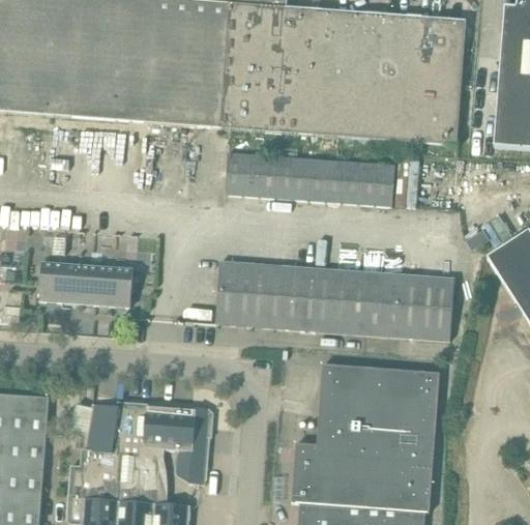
[(0,0),(0,109),(458,144),(467,19),(287,5),(288,0),(0,0)]
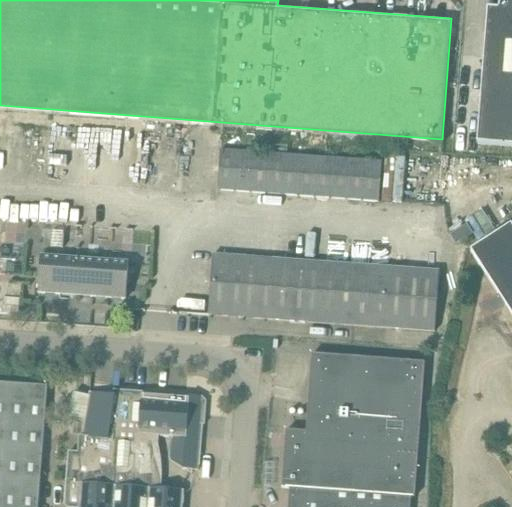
[(488,5),(477,140),(511,142),(511,0),(500,0),(499,6),(488,5)]
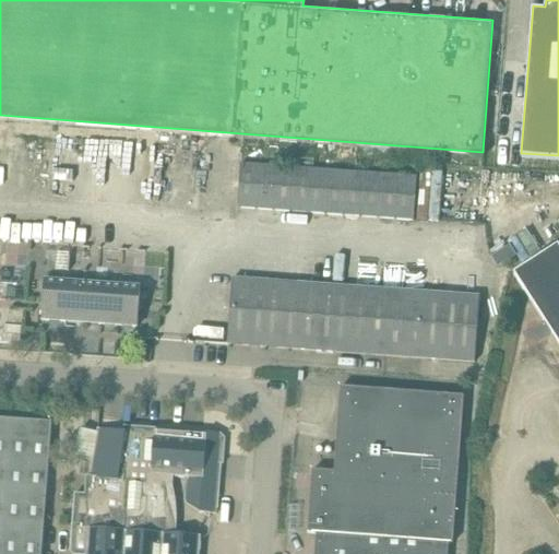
[(414,215),(417,172),(241,160),(238,203),(414,215)]
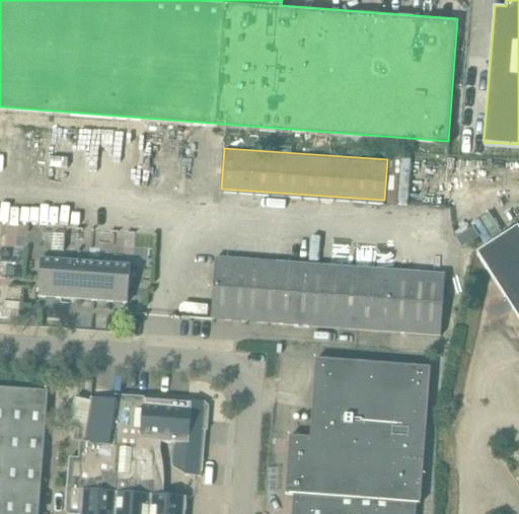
[(518,222),(476,249),(518,314),(518,222)]
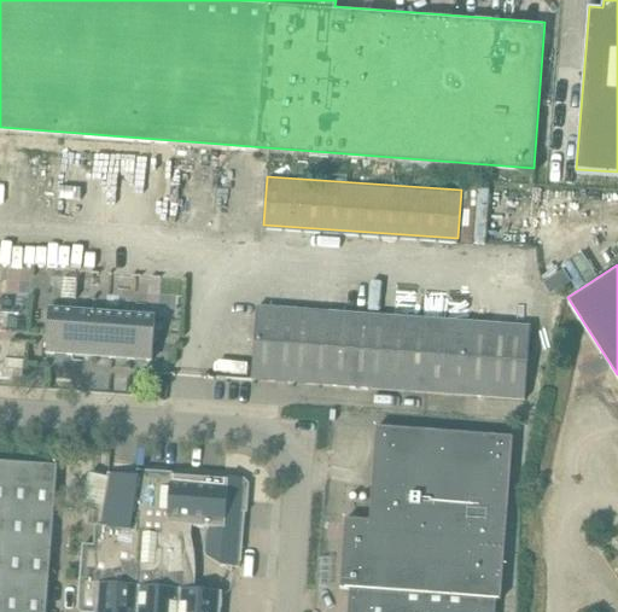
[(565,267),(543,279),(551,292),(572,279),(565,267)]
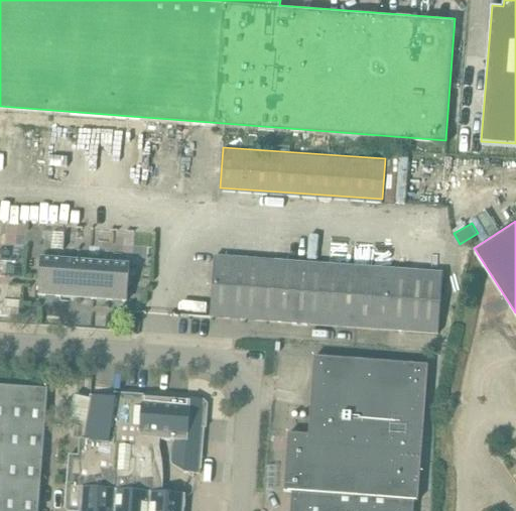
[(438,331),(440,310),(443,269),(215,253),(211,313),(438,331)]
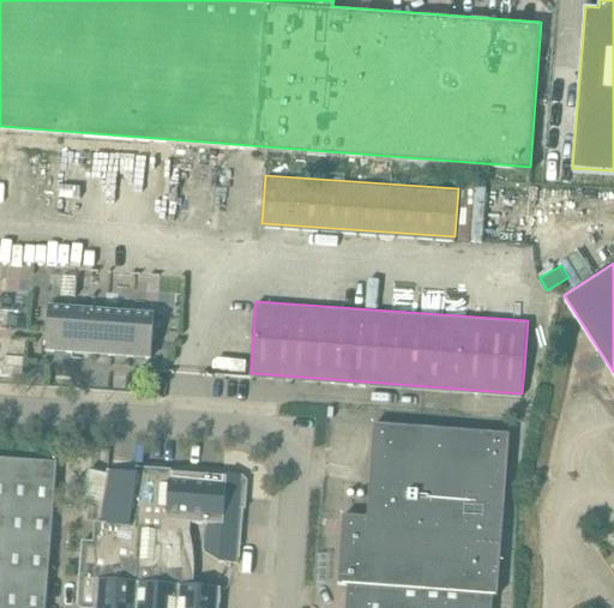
[(151,354),(154,330),(155,312),(49,304),(47,345),(151,354)]
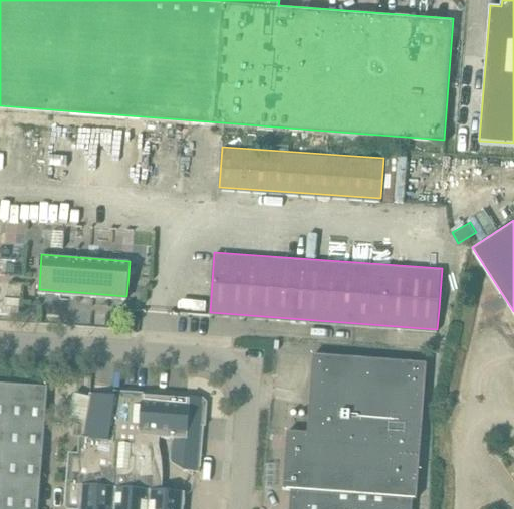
[(427,360),(313,351),(307,430),(287,428),(283,486),(291,486),(290,500),(410,508),(411,508),(412,496),(417,496),(427,360)]
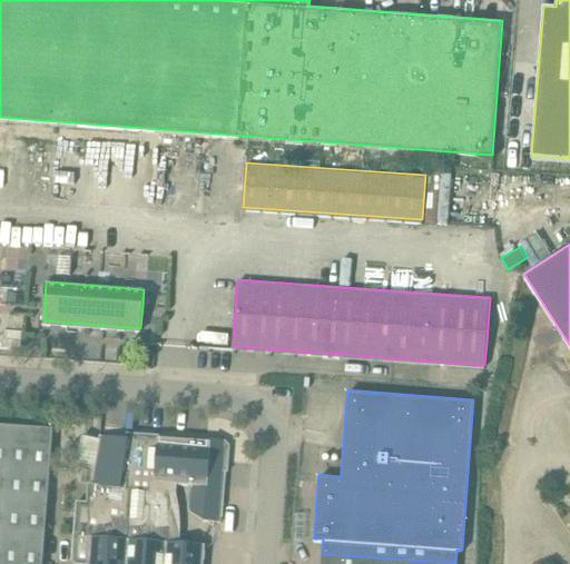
[(0,563),(42,563),(51,446),(53,424),(52,424),(52,425),(0,421),(0,563)]
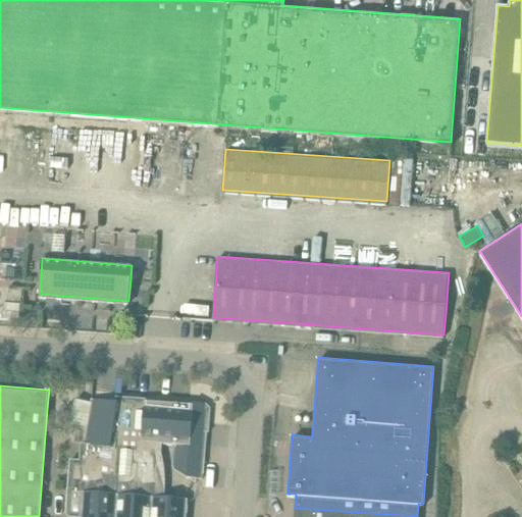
[(70,459),(67,512),(72,515),(81,516),(80,516),(186,516),(188,497),(164,495),(165,485),(165,480),(165,475),(162,468),(161,463),(160,461),(158,456),(157,451),(157,443),(157,441),(174,442),(172,464),(188,474),(203,475),(206,429),(209,429),(211,405),(207,401),(193,400),(193,403),(147,399),(147,397),(116,394),(116,400),(92,398),(85,441),(82,441),(80,460),(70,459)]
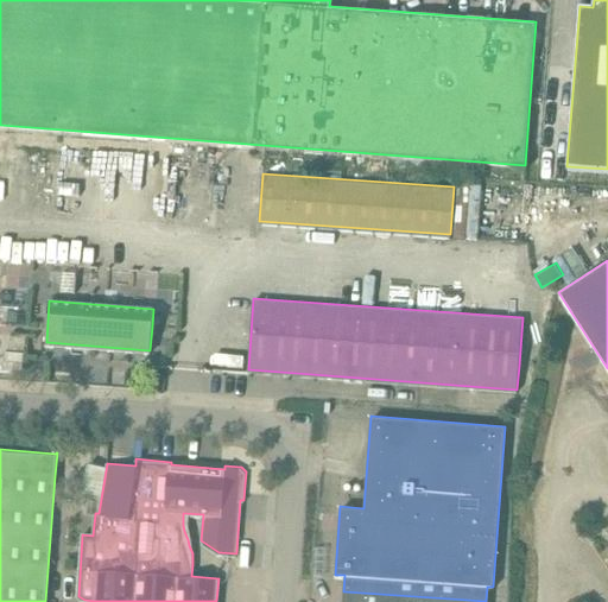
[(485,601),(343,591),(342,601),(485,601)]
